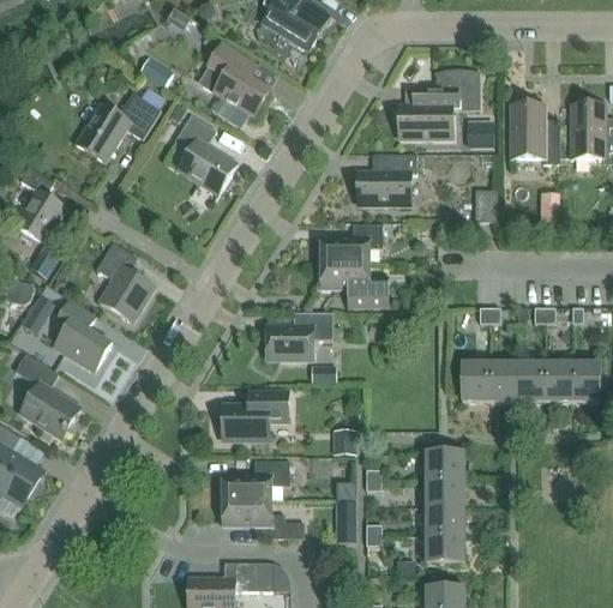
[(275,0),(260,22),(306,50),(329,14),(305,0),(275,0)]
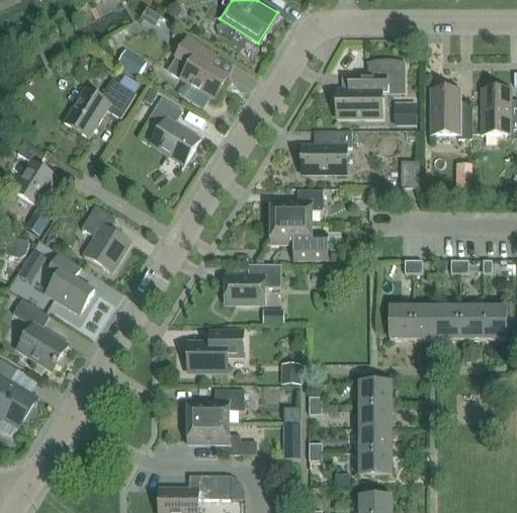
[(227,76),(208,65),(216,55),(186,36),(174,55),(177,57),(169,71),(179,77),(179,78),(212,98),(227,76)]
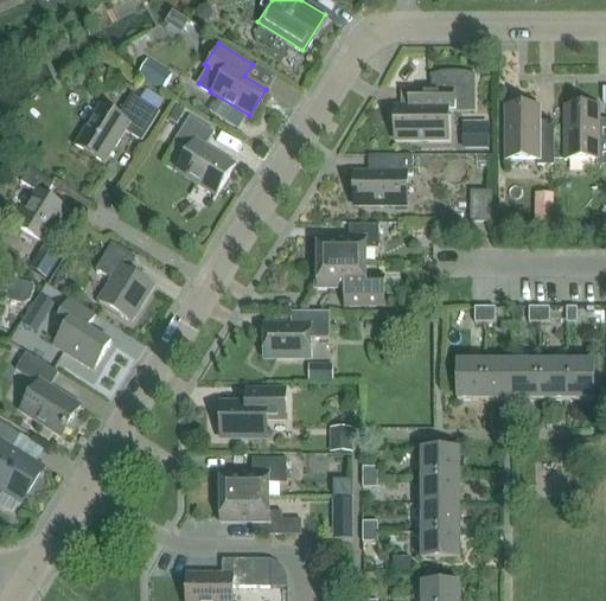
[(146,56),(136,70),(161,85),(170,71),(146,56)]
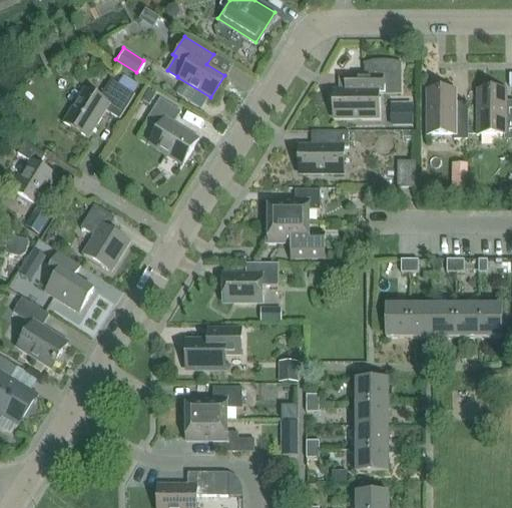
[(366,60),(366,72),(345,72),(345,88),(336,88),(336,115),(377,114),(377,88),(397,88),(397,60),(401,61),(401,60),(392,57),(382,56),(372,57),(362,60),(363,61),(366,60)]
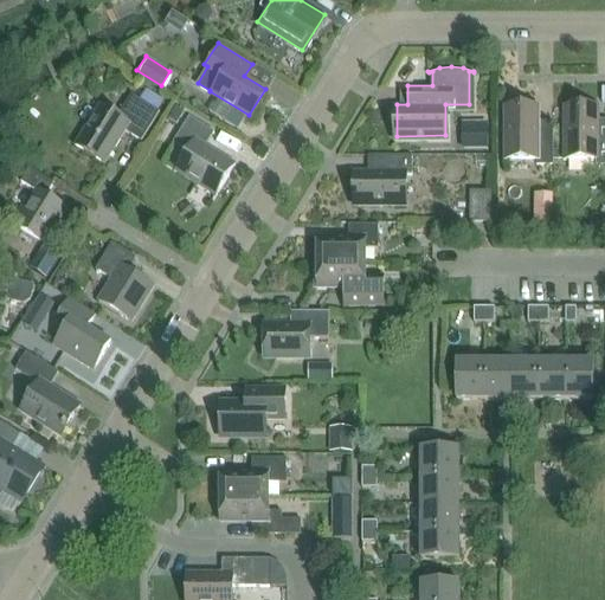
[(140,137),(158,108),(130,90),(116,113),(98,101),(73,141),(103,160),(123,127),(140,137)]
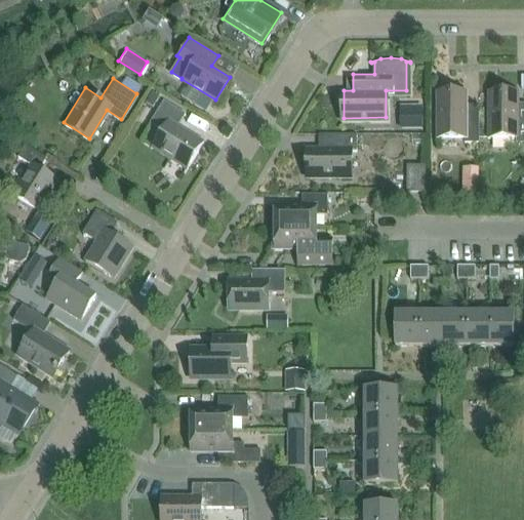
[(159,93),(151,88),(145,98),(152,104),(159,93)]
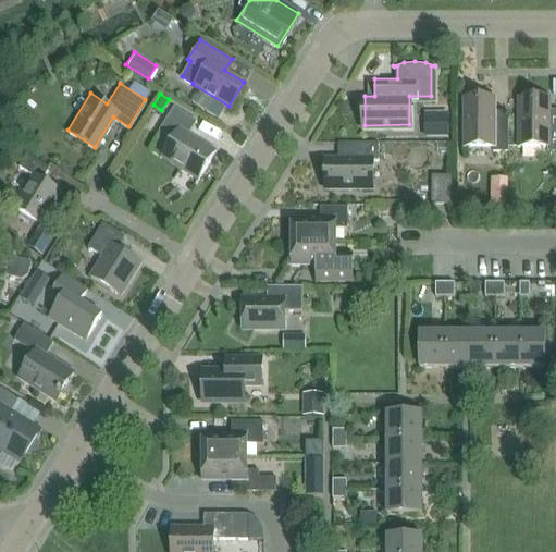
[(493,108),(493,98),(464,98),(464,143),(492,143),(492,147),(506,147),(507,108),(493,108)]
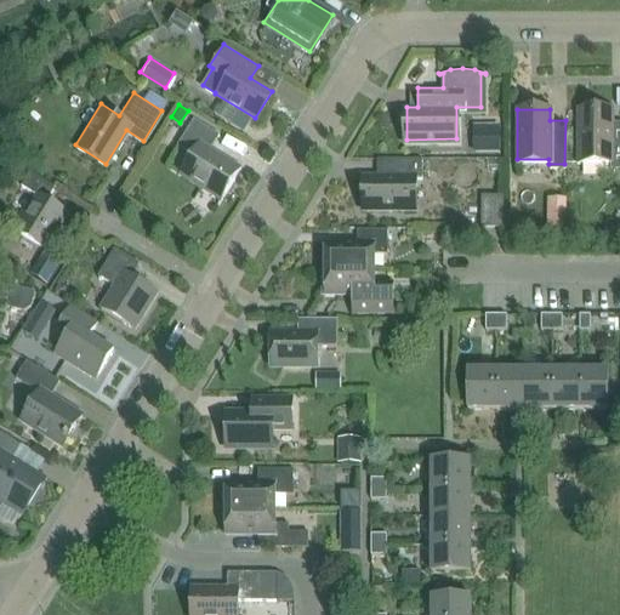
[(619,119),(609,120),(609,109),(578,109),(578,159),(609,159),(609,164),(619,164),(619,119)]
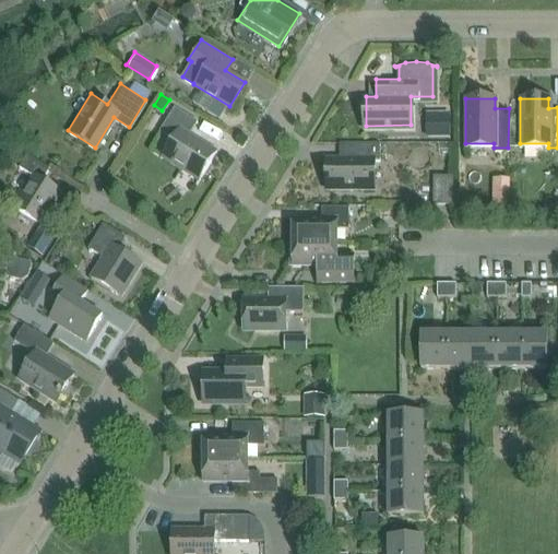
[(215,149),(188,131),(196,118),(173,104),(158,128),(171,136),(161,154),(198,177),(215,149)]
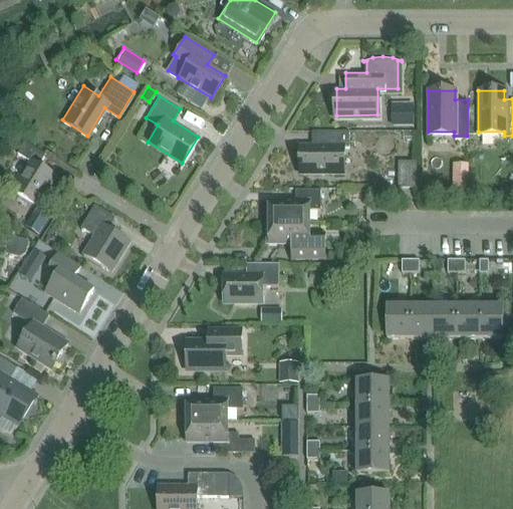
[(391,100),(391,123),(413,123),(413,100),(391,100)]
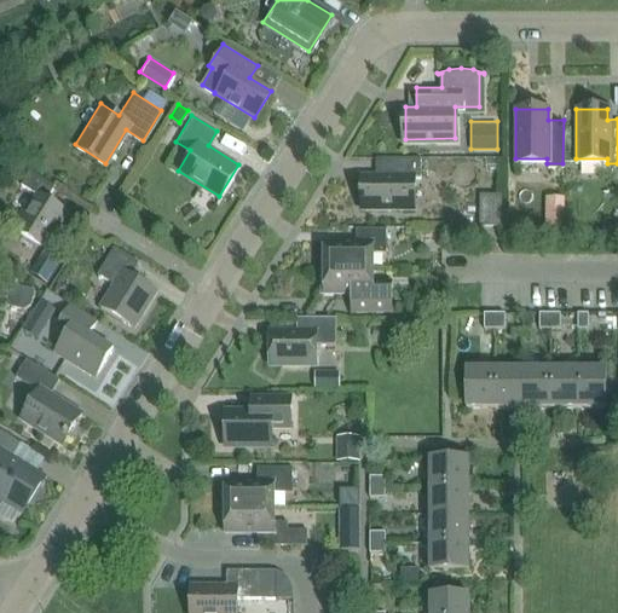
[(419,174),(419,155),(374,155),(374,173),(363,173),(363,206),(414,206),(414,174),(419,174)]
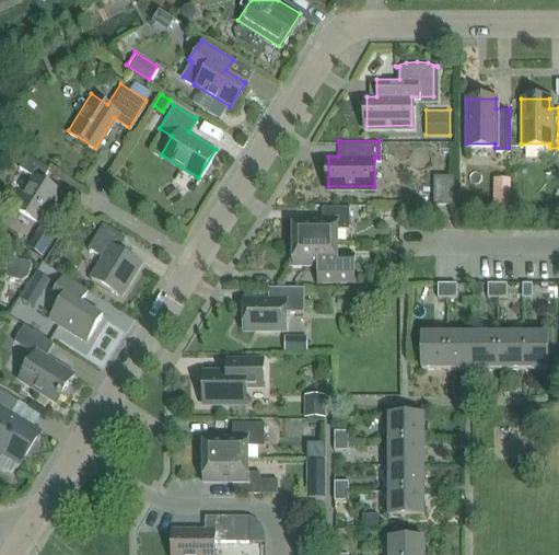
[(38,221),(59,188),(41,177),(48,165),(25,151),(18,164),(33,173),(22,189),(19,187),(10,203),(38,221)]
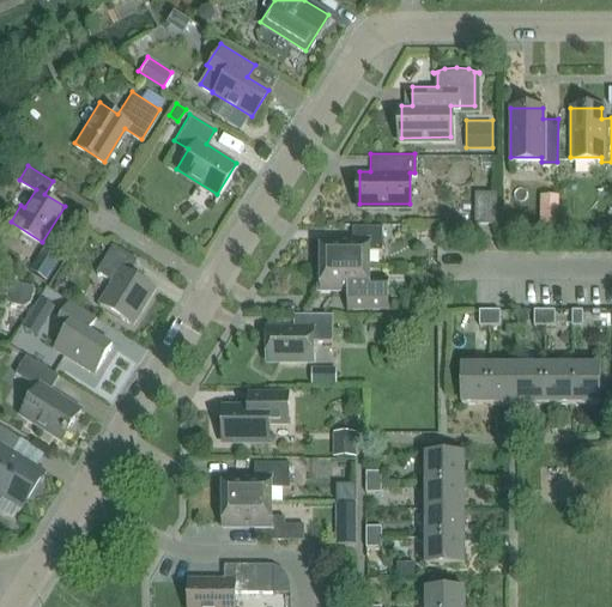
[(495,220),(495,189),(473,189),(473,220),(495,220)]
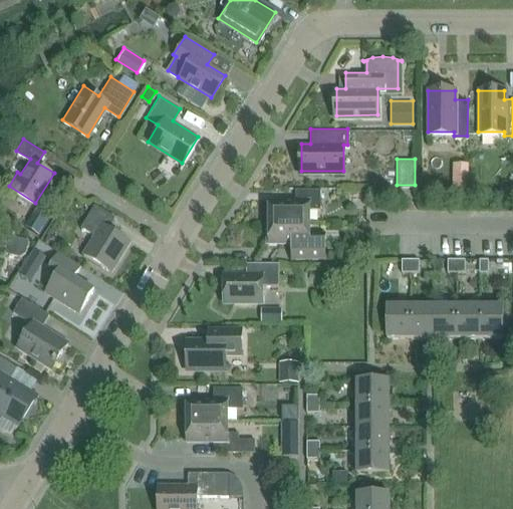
[(452,161),(452,173),(468,173),(468,161),(452,161)]
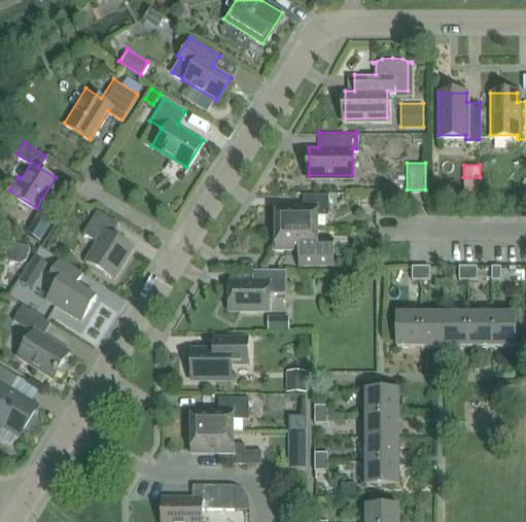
[(275,204),(275,225),(316,225),(316,212),(327,212),(327,192),(302,192),(302,204),(275,204)]
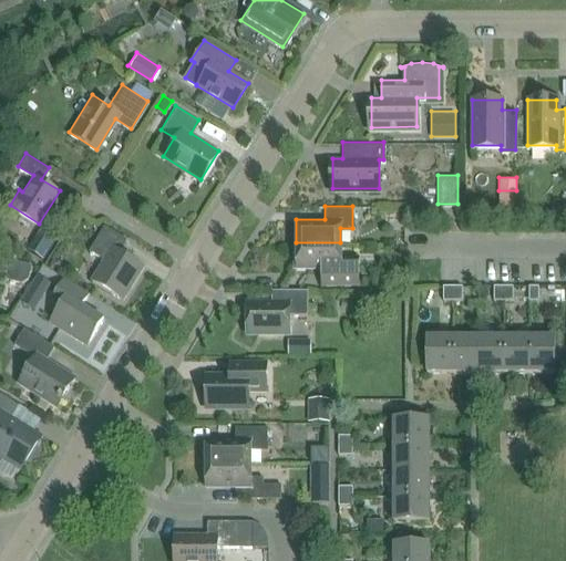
[(143,263),(117,248),(124,236),(103,224),(88,248),(103,257),(90,278),(122,297),(143,263)]
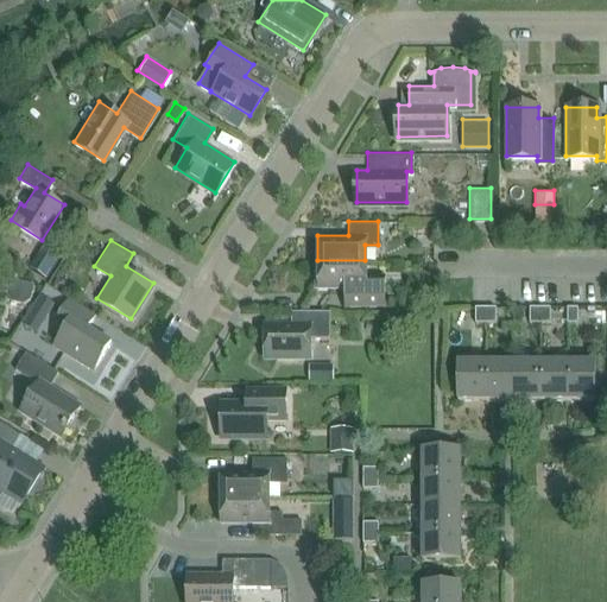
[(348,283),(348,298),(348,303),(383,303),(383,298),(383,274),(365,274),(365,260),(317,260),(317,268),(313,268),(313,286),(334,286),(334,283),(348,283)]
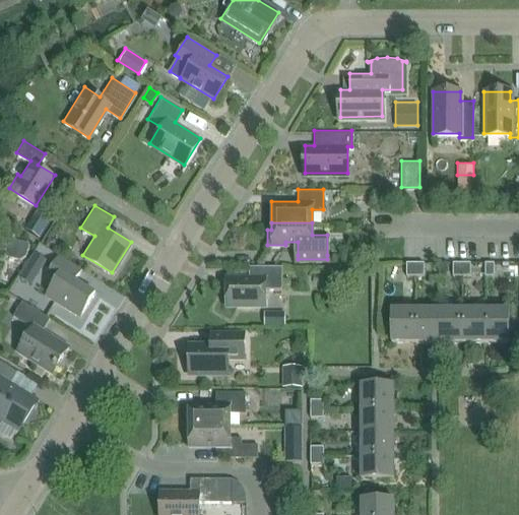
[(33,251),(25,262),(39,270),(46,258),(33,251)]
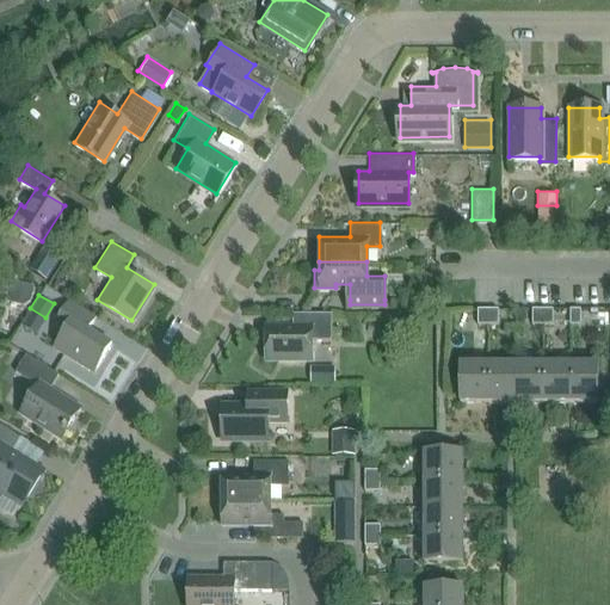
[(110,341),(86,327),(93,314),(67,297),(53,320),(63,327),(51,345),(92,370),(110,341)]
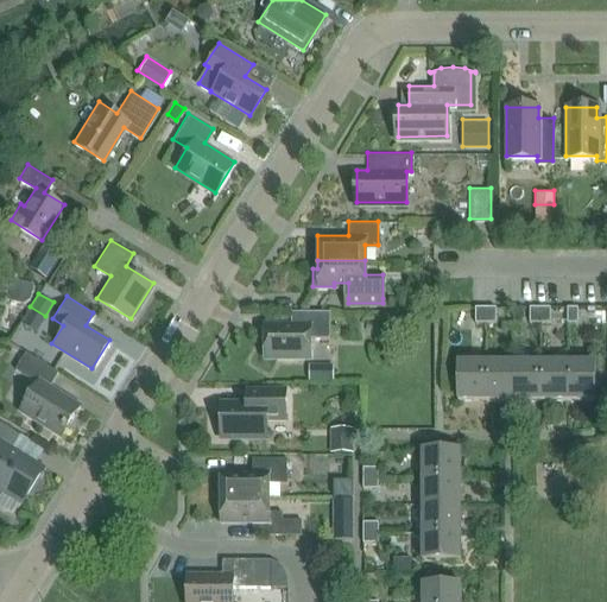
[(474,304),(474,319),(484,319),(484,304),(474,304)]
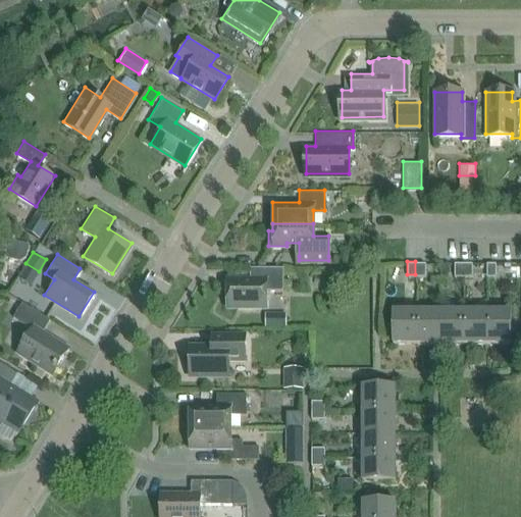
[(415,261),(415,274),(424,274),(424,261),(415,261)]
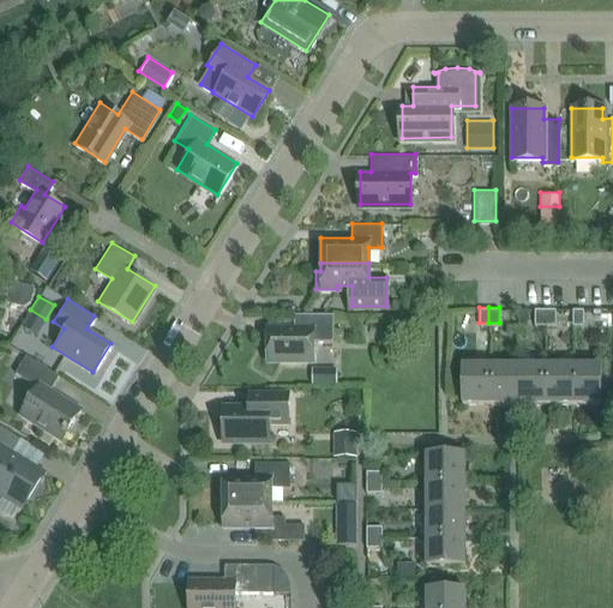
[(533,307),(533,323),(544,323),(544,307),(533,307)]
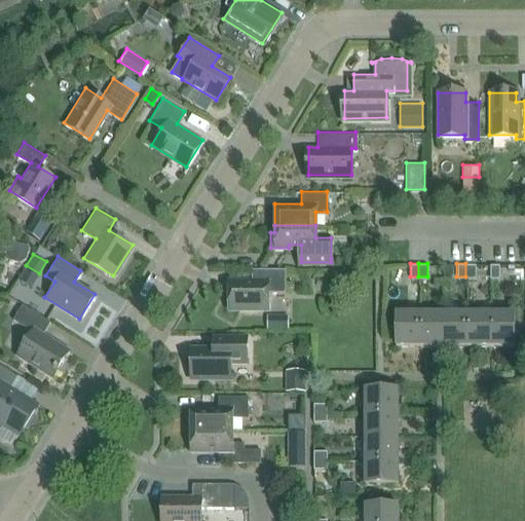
[(475,276),(475,263),(465,263),(465,276),(475,276)]
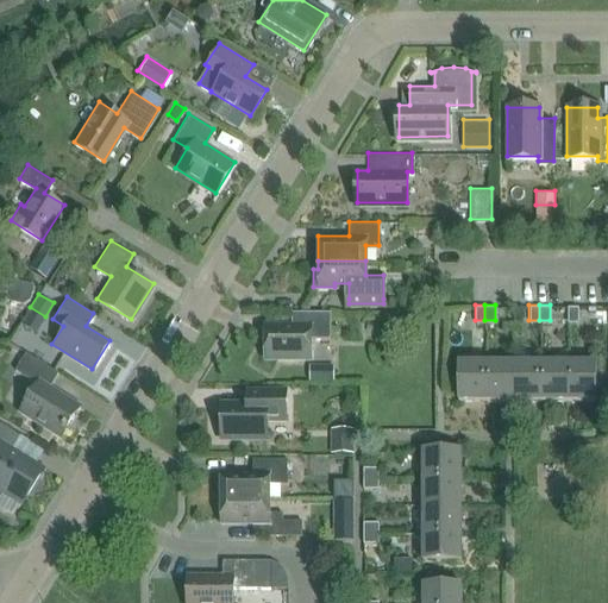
[(566,320),(577,320),(577,305),(566,305),(566,320)]
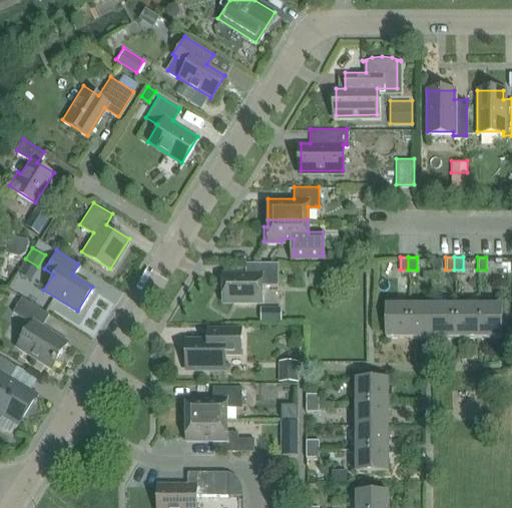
[(244,273),(222,273),(222,299),(262,299),(262,284),(278,284),(278,261),(244,261),(244,273)]
